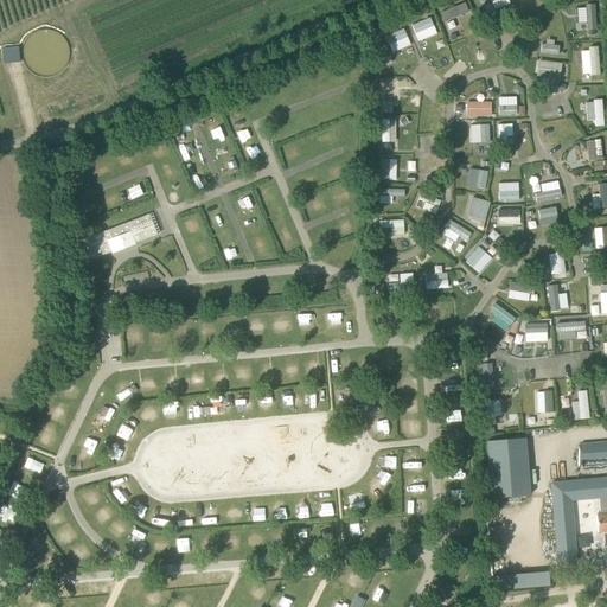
[(465,2),(440,13),(445,23),(468,12),(465,2)]
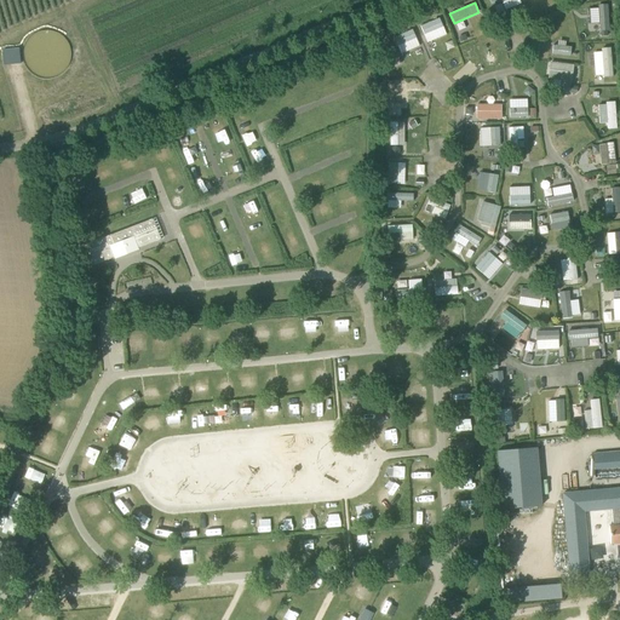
[(438,18),(420,27),(428,42),(446,35),(438,18)]
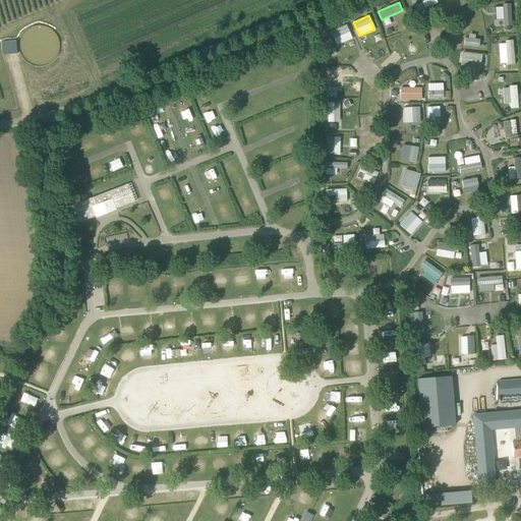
[(345,24),(331,31),(337,44),(351,38),(345,24)]
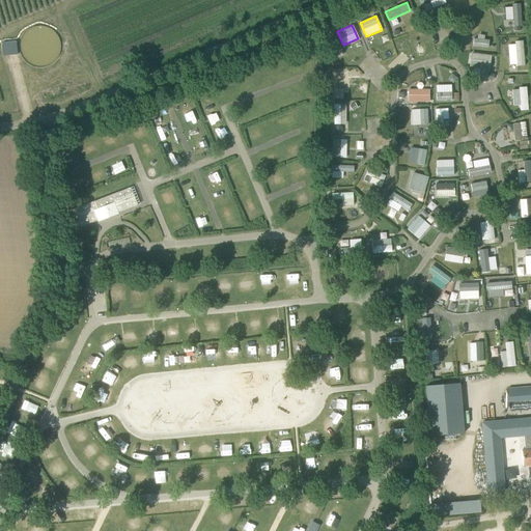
[(471,47),(488,47),(490,39),(472,38),(471,47)]
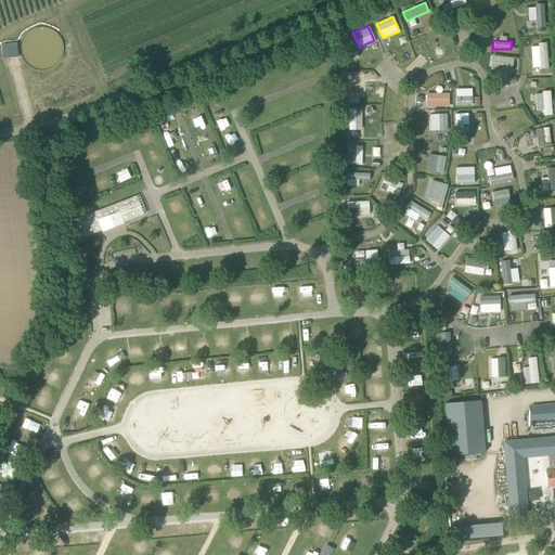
[(413,56),(423,53),(417,41),(401,48),(409,68),(417,65),(413,56)]
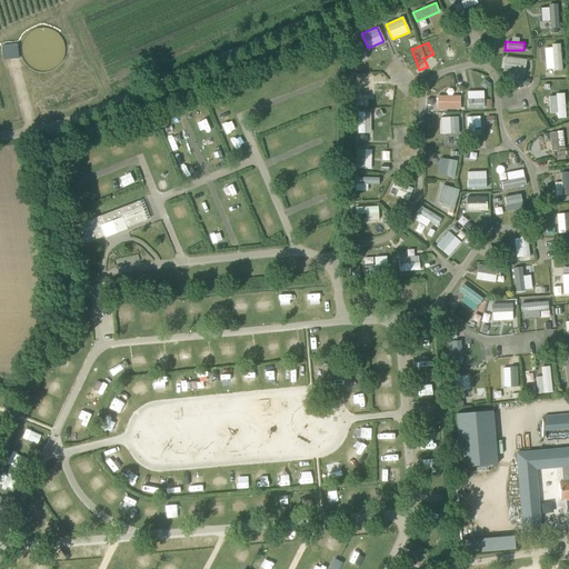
[(1,46),(3,60),(18,58),(17,43),(1,46)]
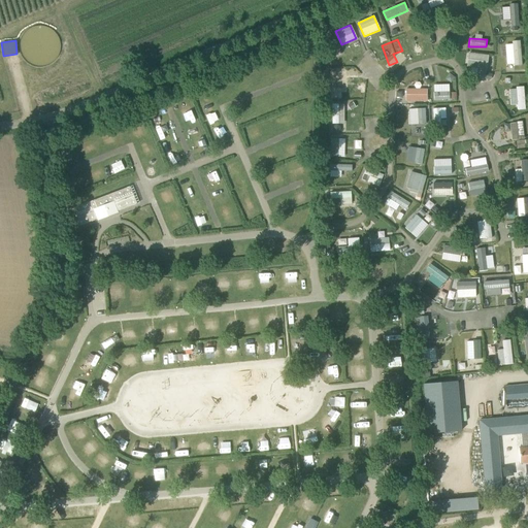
[(503,44),(504,65),(520,64),(519,40),(510,40),(510,44),(503,44)]
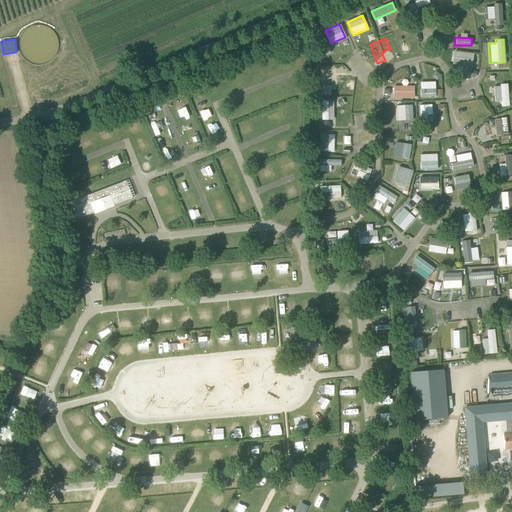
[(452,51),(452,65),(472,66),(472,52),(452,51)]
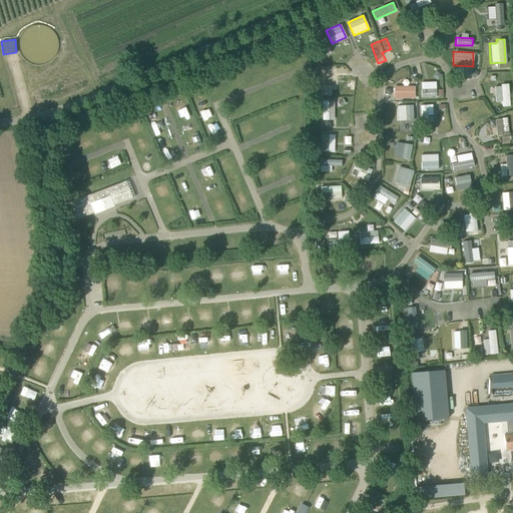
[(321,87),(333,87),(334,68),(322,67),(321,87)]
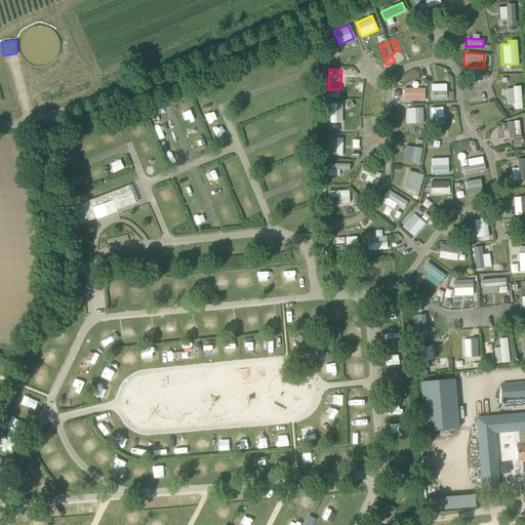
[(429,99),(445,99),(446,84),(430,83),(429,99)]
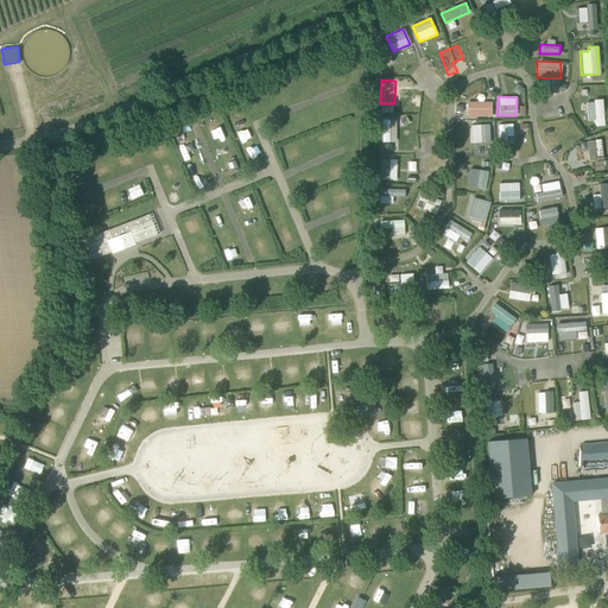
[(586,121),(593,121),(593,127),(603,126),(603,100),(584,101),(586,121)]
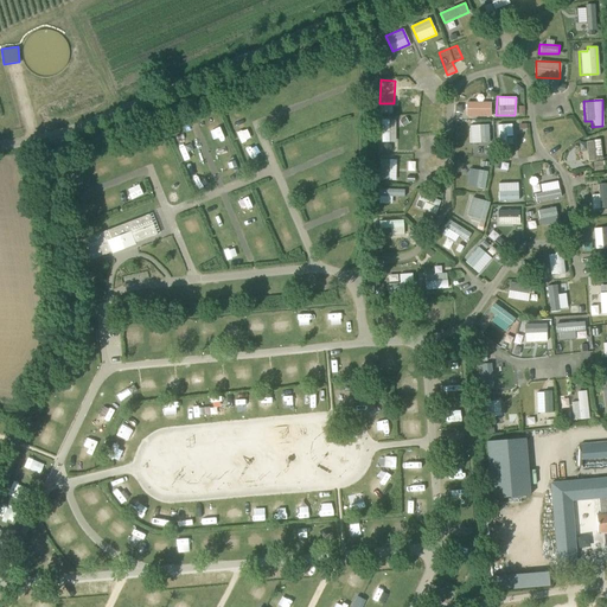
[(465,116),(490,116),(490,101),(465,101),(465,116)]
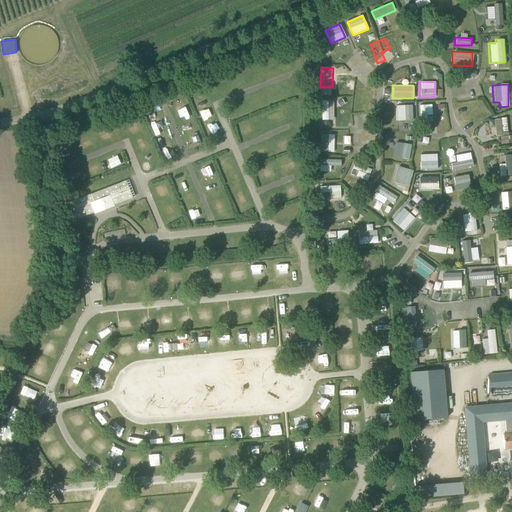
[(341,98),(336,101),(340,107),(345,104),(341,98)]
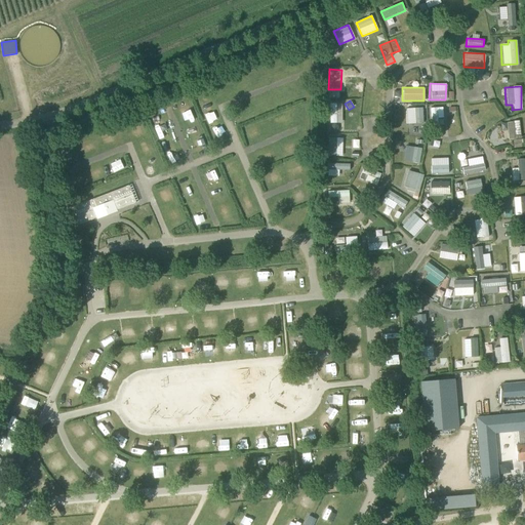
[(328,103),(328,123),(340,123),(341,103),(328,103)]
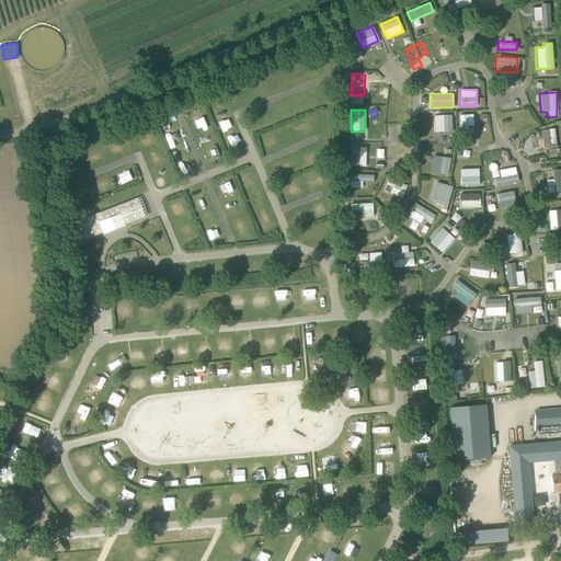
[(453,132),(453,114),(433,115),(433,133),(453,132)]
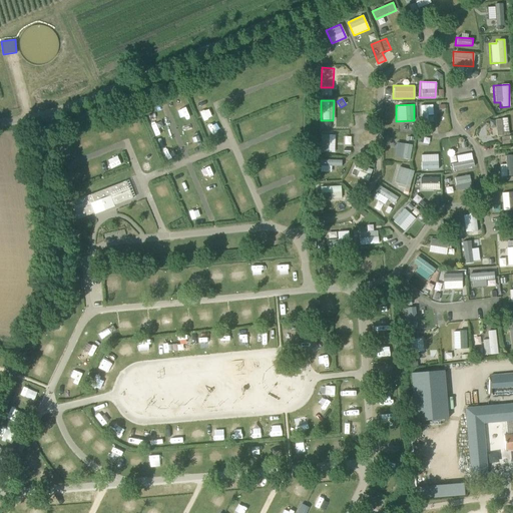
[(428,116),(433,115),(432,104),(420,105),(421,124),(428,123),(428,116)]
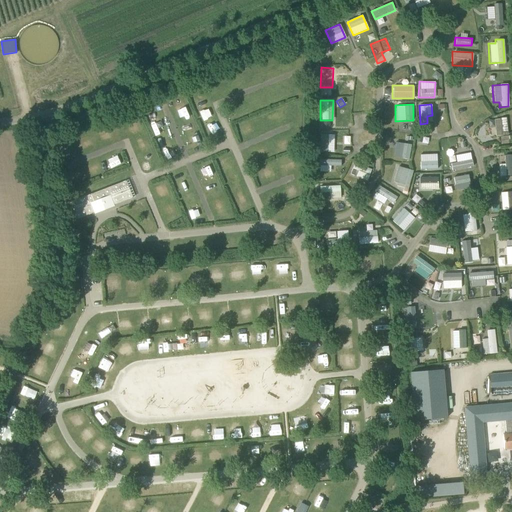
[(506,118),(491,118),(492,135),(507,135),(506,118)]
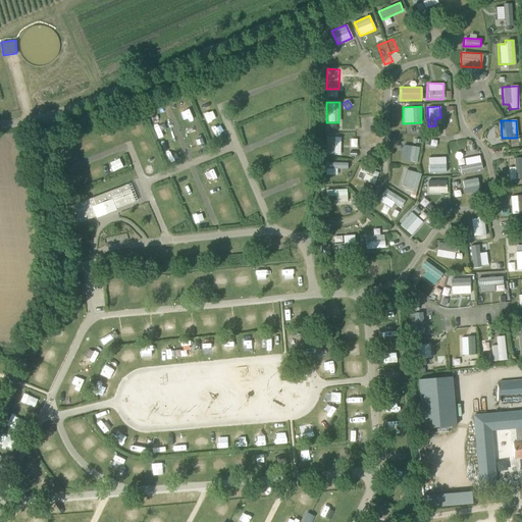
[(324,154),(338,155),(340,137),(325,137),(324,154)]
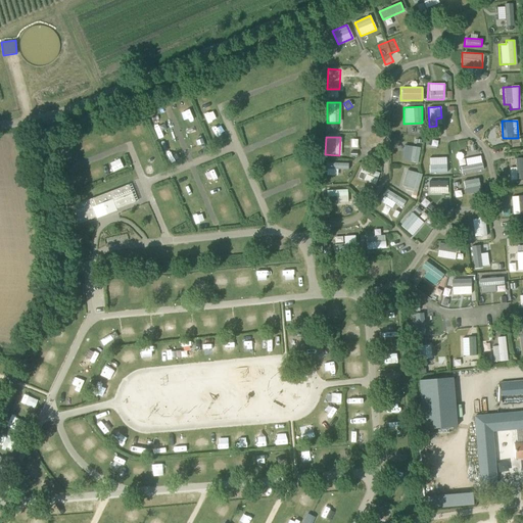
[(401,145),(400,160),(418,162),(419,147),(401,145)]
